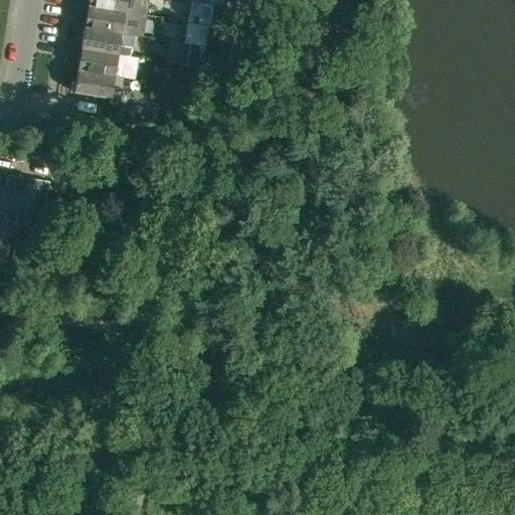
[(89,0),(88,5),(126,11),(130,11),(132,6),(132,0),(89,0)]
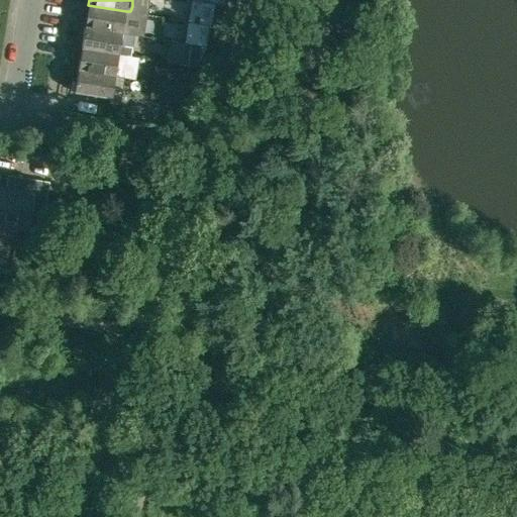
[(192,0),(191,0),(187,21),(188,21),(210,25),(213,8),(214,4),(192,0)]
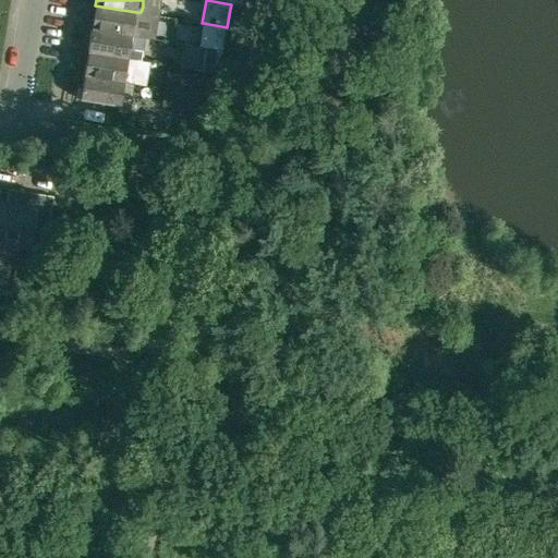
[(132,35),(136,12),(95,5),(92,28),(132,35)]
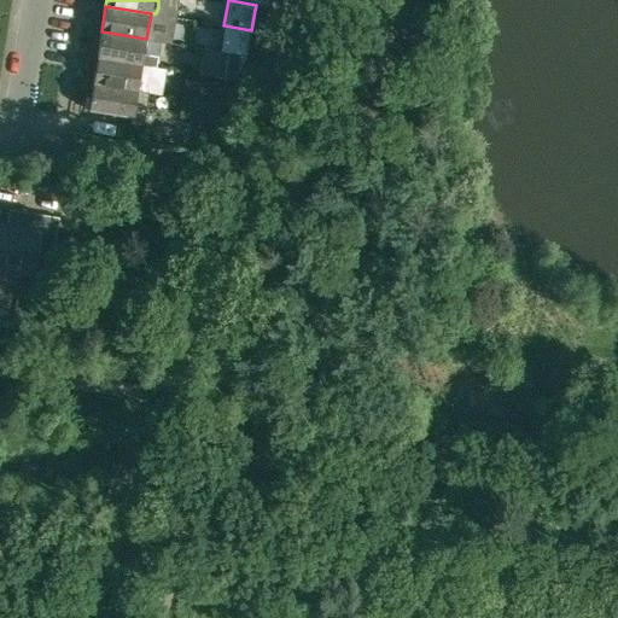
[(225,25),(221,52),(248,56),(251,30),(225,25)]
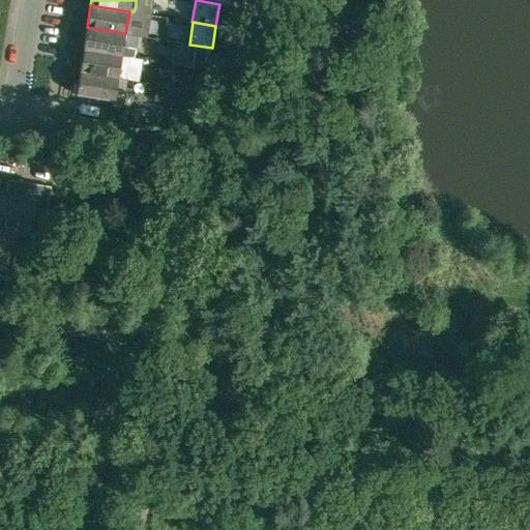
[(123,46),(125,33),(87,27),(84,50),(130,57),(134,58),(136,48),(123,46)]
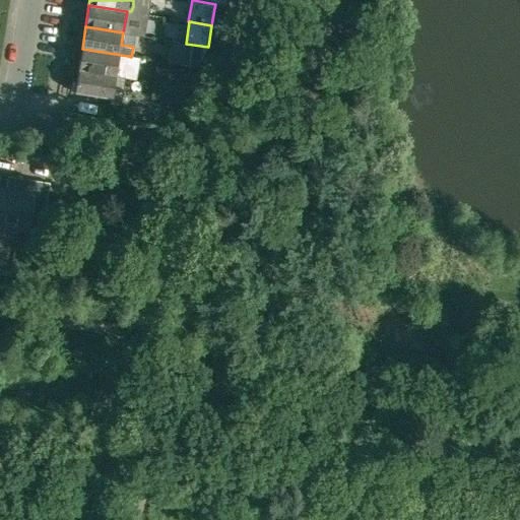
[(116,76),(124,78),(128,56),(82,49),(78,71),(116,76)]
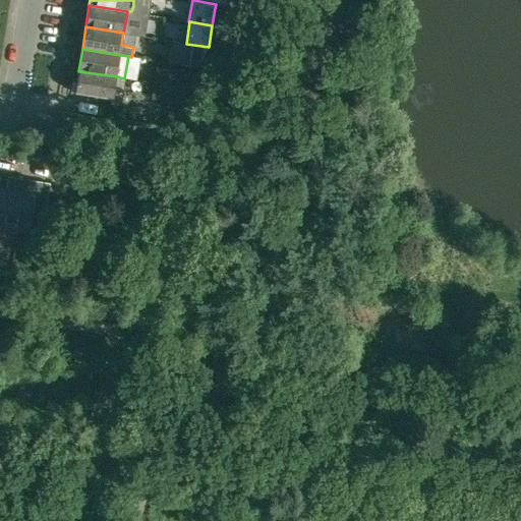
[(122,90),(124,78),(116,76),(78,71),(75,92),(111,98),(110,106),(119,108),(122,90)]
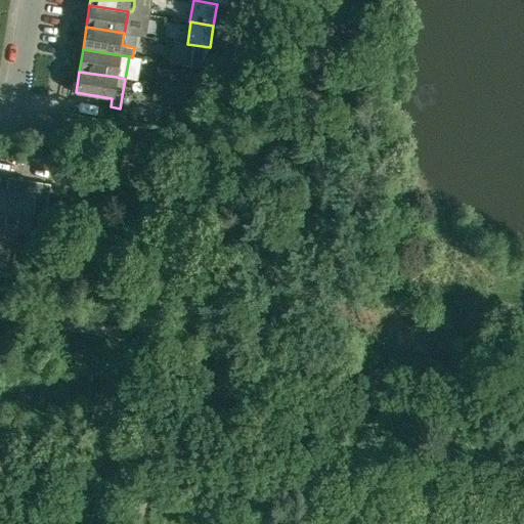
[(44,219),(50,183),(6,176),(4,191),(0,190),(0,224),(28,228),(30,217),(44,219)]
